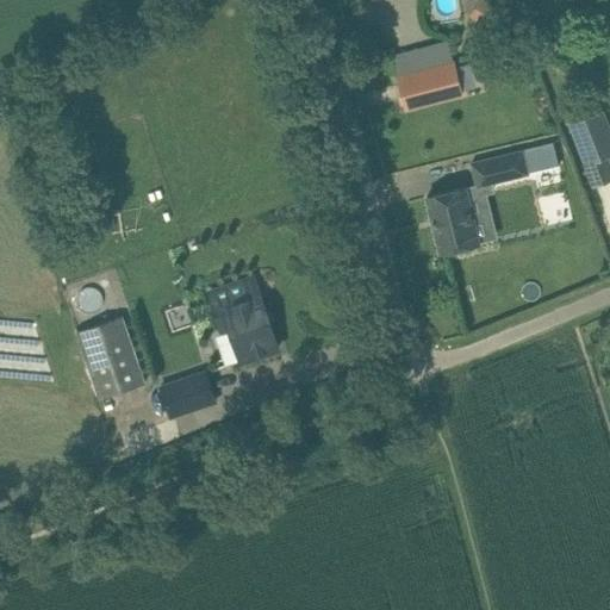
[(399,76),(406,109),(462,94),(454,62),(399,76)]
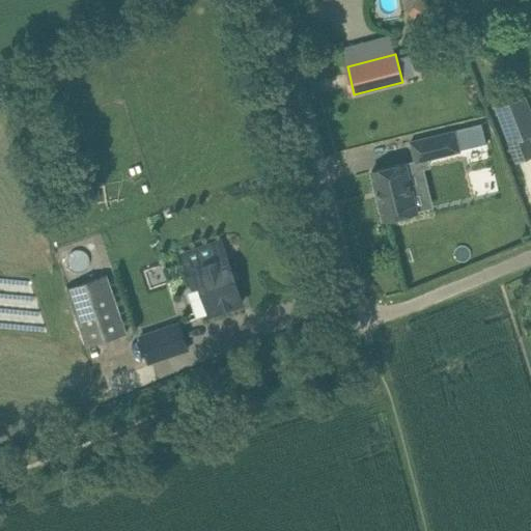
[(494,107),(507,143),(530,133),(530,112),(525,95),(494,107)]
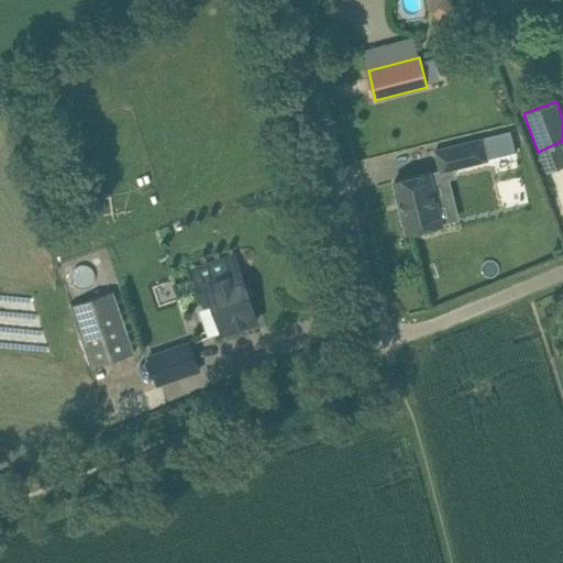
[(434,148),(440,172),(489,159),(484,136),(434,148)]
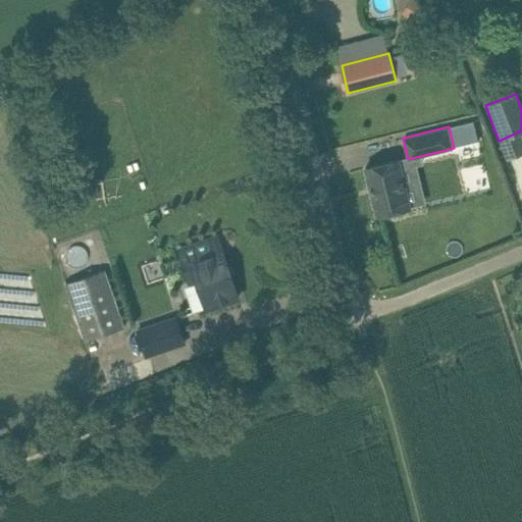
[(366,162),(403,155),(399,134),(362,141),(366,162)]
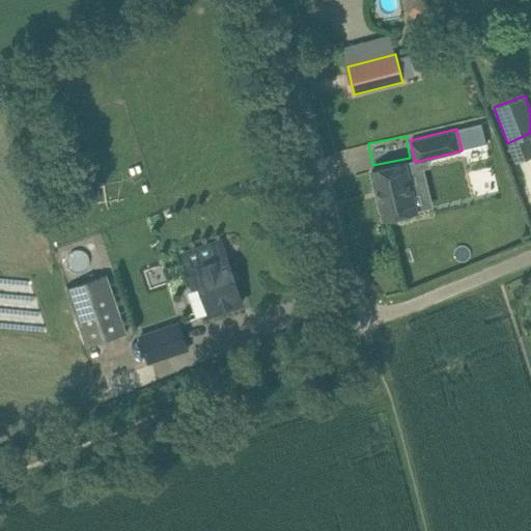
[(406,162),(372,170),(384,219),(417,211),(406,162)]
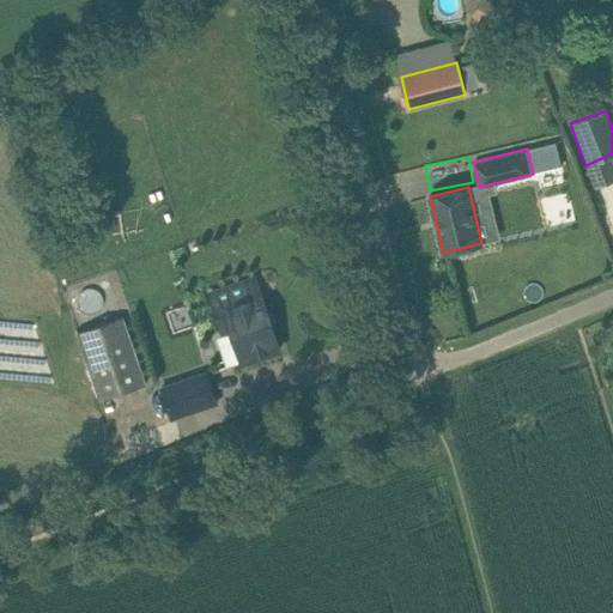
[(211,293),(223,329),(231,327),(243,362),(280,349),(272,323),(269,325),(266,315),(268,315),(261,295),(250,298),(244,283),(211,293)]
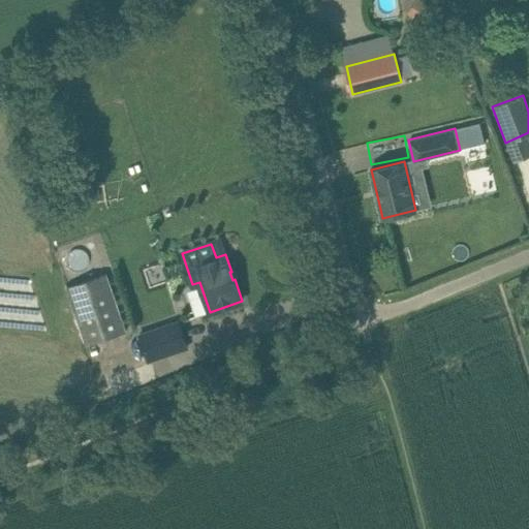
[(66,286),(87,345),(126,332),(105,273),(66,286)]
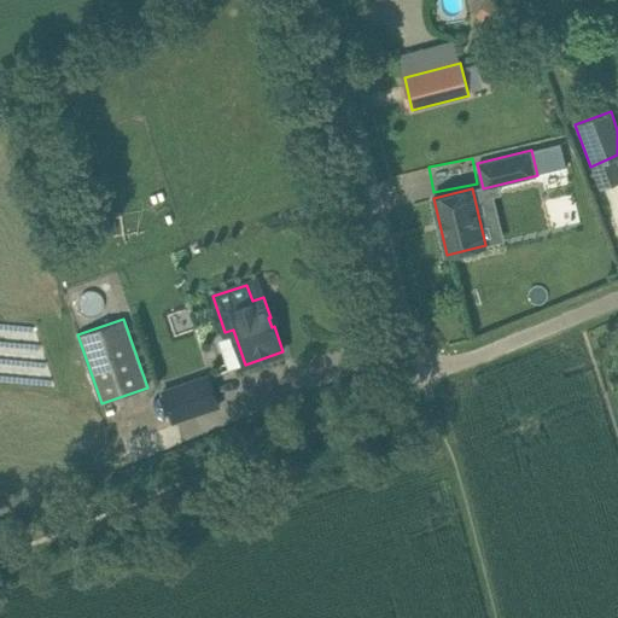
[(163,391),(173,421),(219,406),(209,375),(163,391)]
